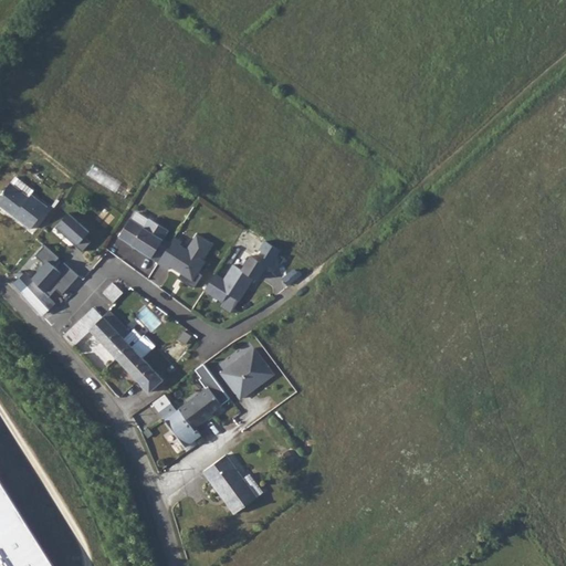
[(30,196),(12,182),(11,181),(0,195),(0,203),(31,228),(48,207),(31,194),(30,196)]
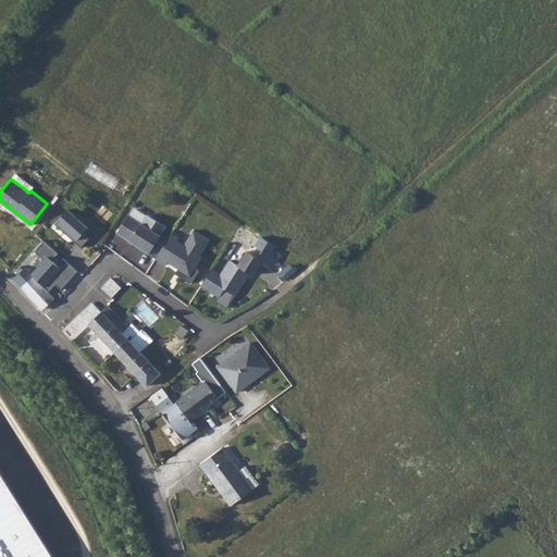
[(67,209),(56,223),(82,247),(94,233),(67,209)]
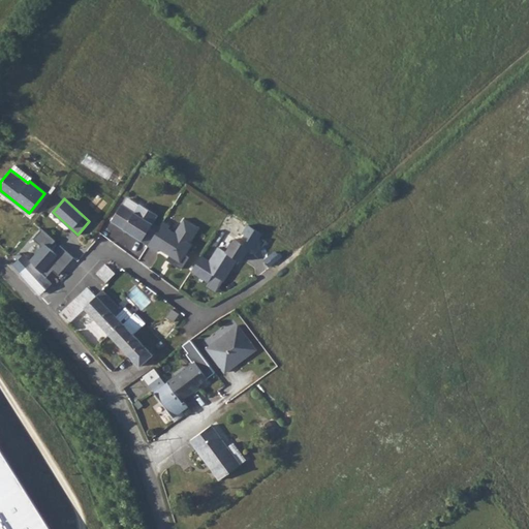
[(135,210),(139,204),(130,198),(127,204),(135,210)]
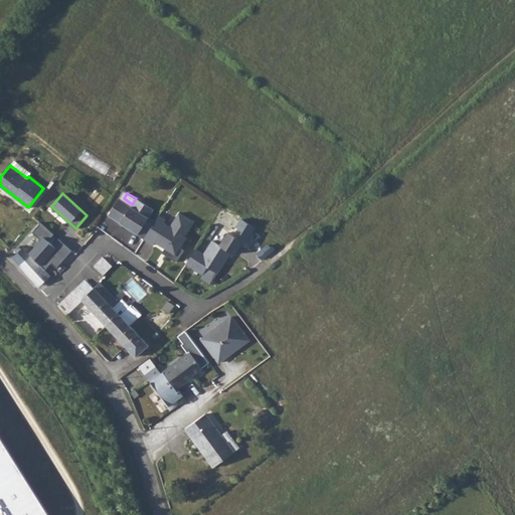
[(120,198),(109,215),(121,223),(122,221),(131,227),(130,228),(138,234),(154,210),(137,198),(132,206),(120,198)]
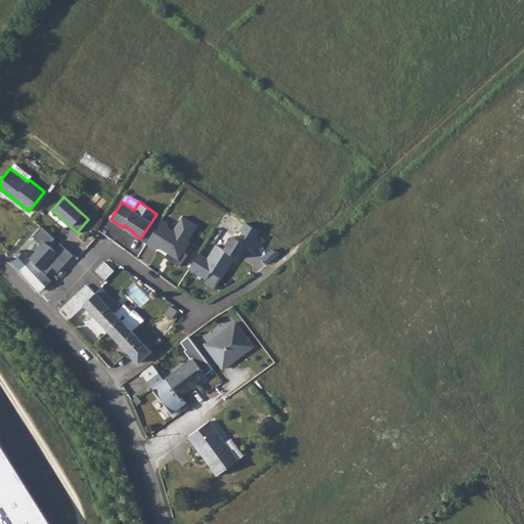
[(167,226),(160,221),(146,243),(156,250),(158,247),(168,253),(171,255),(168,259),(179,266),(187,254),(184,252),(181,251),(188,239),(198,226),(182,216),(173,230),(167,226)]
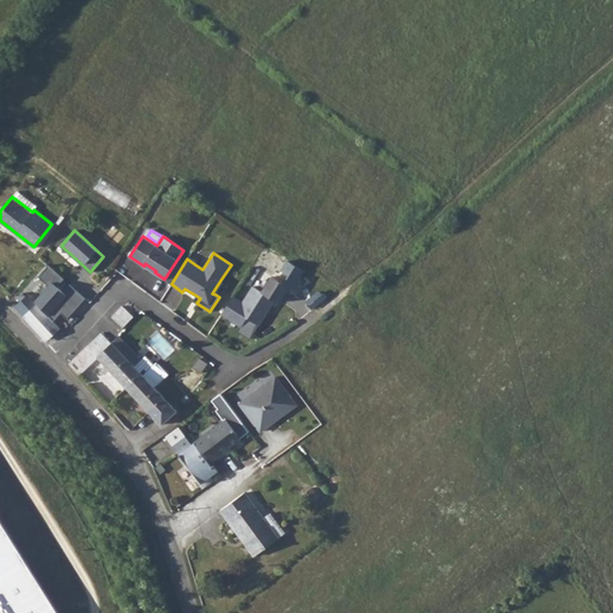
[(40,275),(49,284),(35,299),(37,302),(54,320),(62,313),(67,319),(85,298),(49,266),(40,275)]
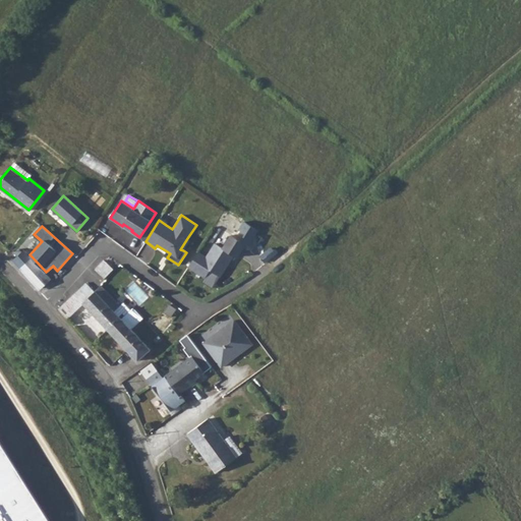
[(207,257),(197,251),(188,267),(206,277),(210,270),(220,276),(228,264),(227,259),(231,259),(233,254),(237,256),(245,243),(231,235),(223,248),(215,243),(207,257)]
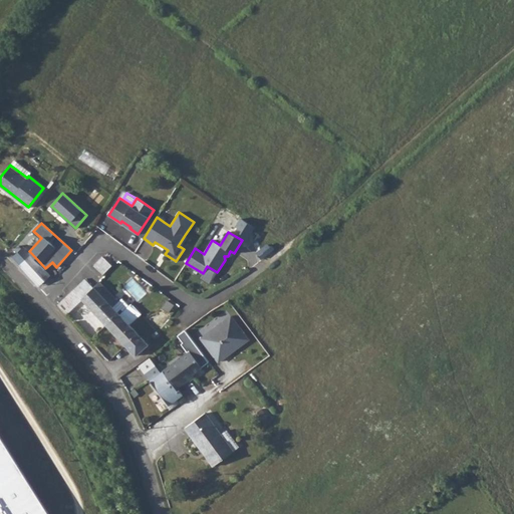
[(17,251),(12,256),(39,285),(49,275),(50,273),(49,272),(45,268),(31,253),(29,251),(23,246),(21,247),(19,245),(16,249),(17,251)]
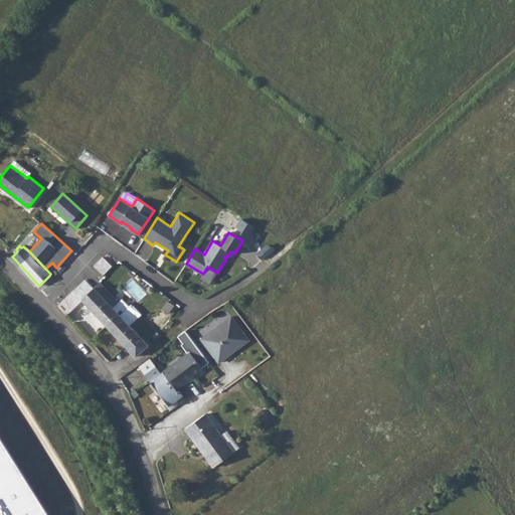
[(105,256),(96,266),(105,274),(113,266),(105,256)]
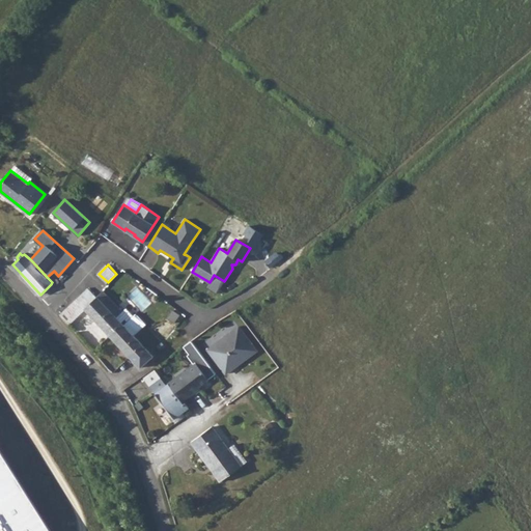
[(88,288),(59,315),(68,325),(86,309),(110,335),(122,323),(129,316),(132,313),(127,308),(123,310),(104,289),(96,297),(88,288)]
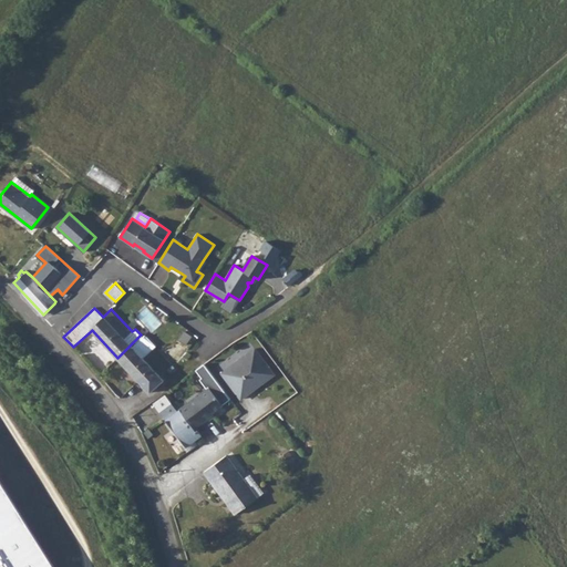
[(179,363),(195,336),(183,329),(167,357),(179,363)]
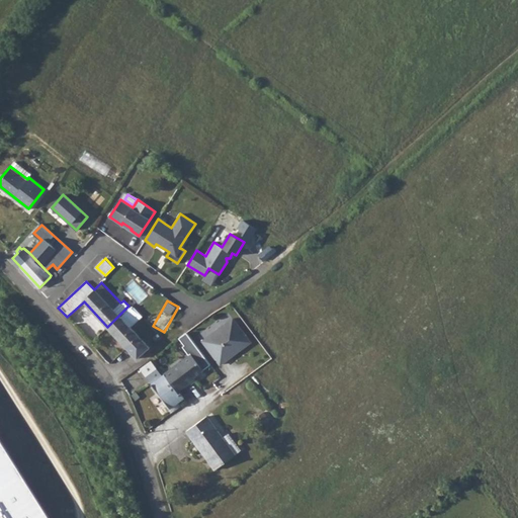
[(124,314),(133,306),(131,304),(125,309),(119,315),(124,314)]
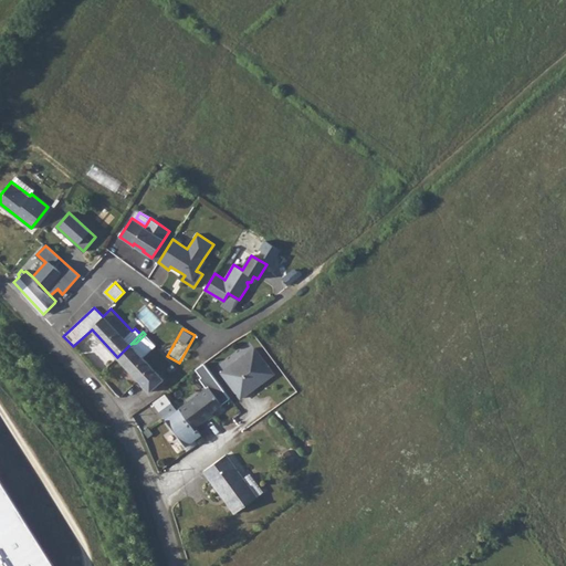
[(130,344),(117,357),(139,380),(149,391),(163,378),(142,356),(154,344),(153,344),(145,334),(136,343),(130,344)]
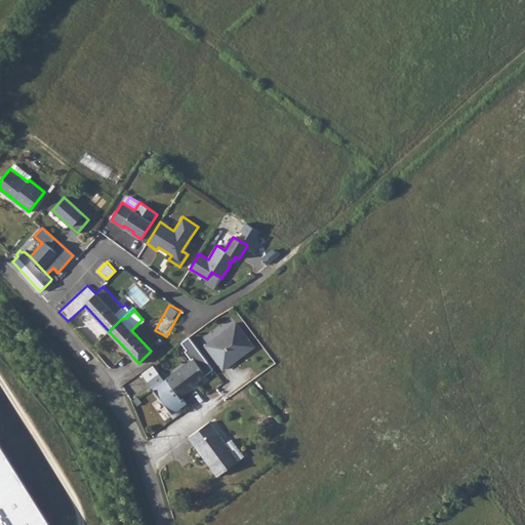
[(210,341),(228,365),(235,360),(234,358),(257,339),(240,318),(210,341)]
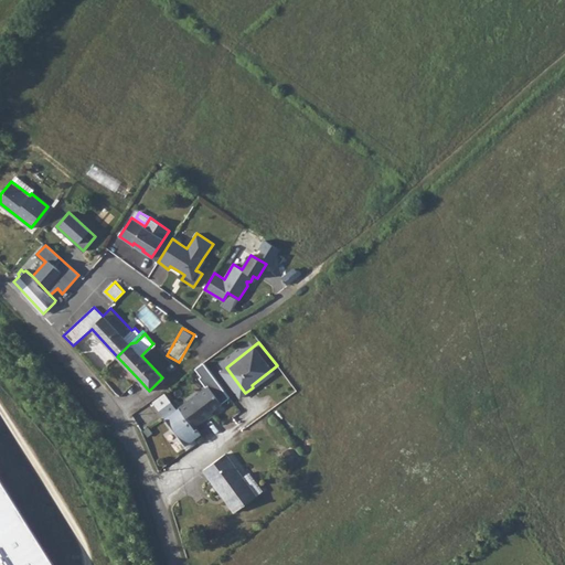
[(213,381),(184,403),(200,424),(201,423),(219,408),(217,407),(227,398),(213,381)]
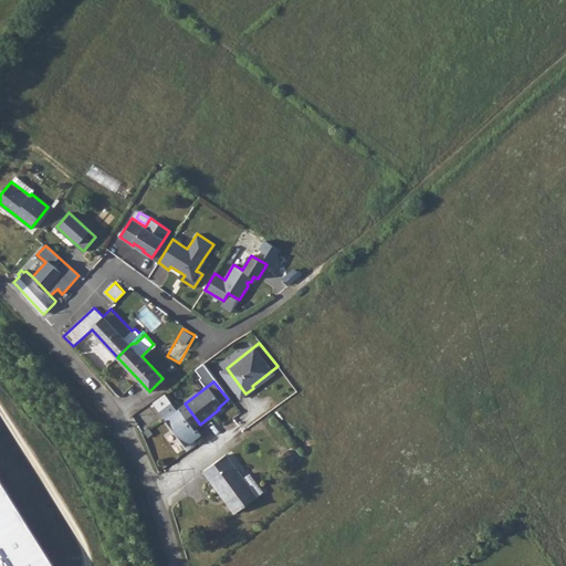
[(166,392),(154,401),(186,447),(196,439),(207,430),(203,425),(201,426),(200,425),(186,406),(182,407),(173,394),(168,397),(166,392)]
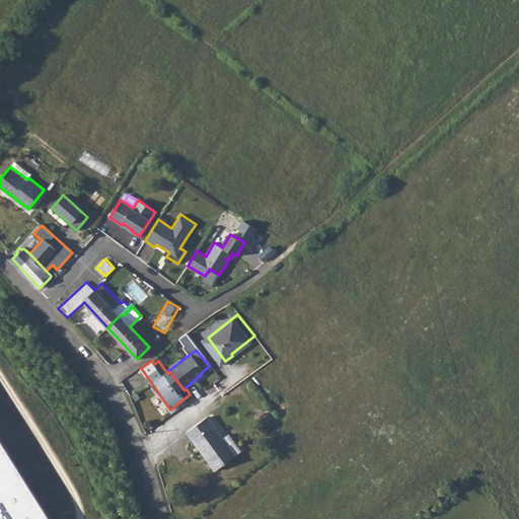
[(264,413),(254,419),(264,431),(273,424),(264,413)]
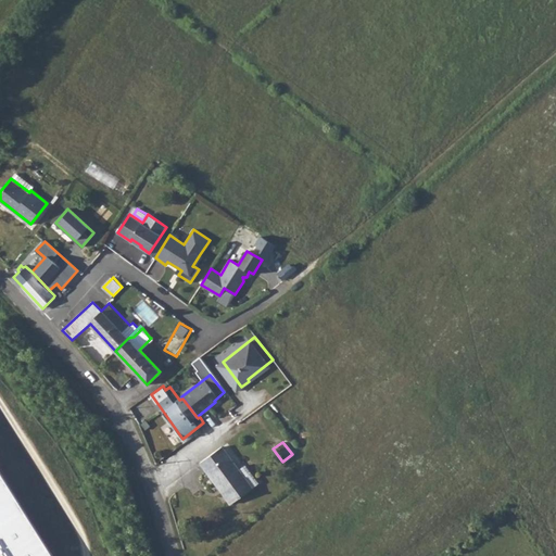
[(200,463),(230,504),(252,488),(239,470),(222,446),(200,463)]
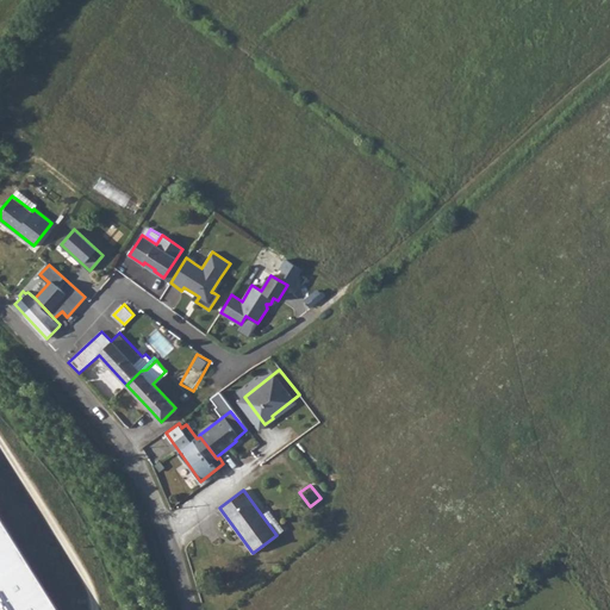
[(0,609),(61,609),(0,512),(0,609)]
